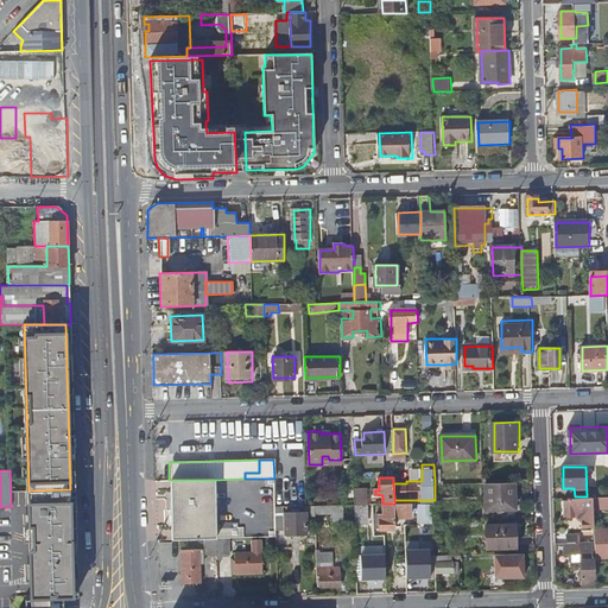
[(215,480),(169,480),(170,486),(170,508),(215,508),(215,485),(215,480)]
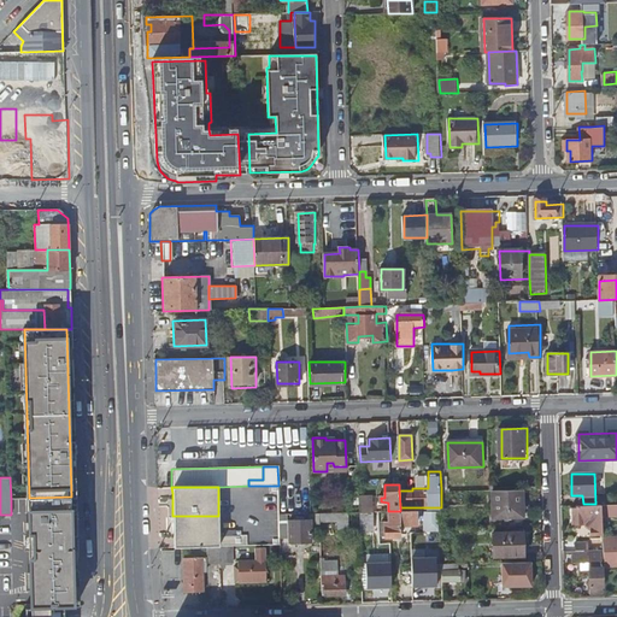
[(524,491),(493,492),(494,518),(526,518),(524,491)]
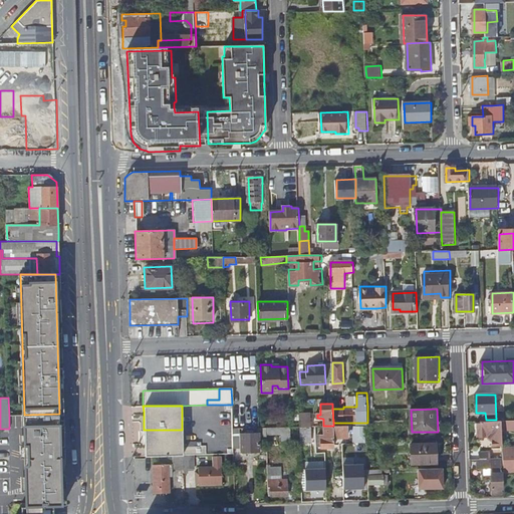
[(300,413),(300,426),(310,426),(310,413),(300,413)]
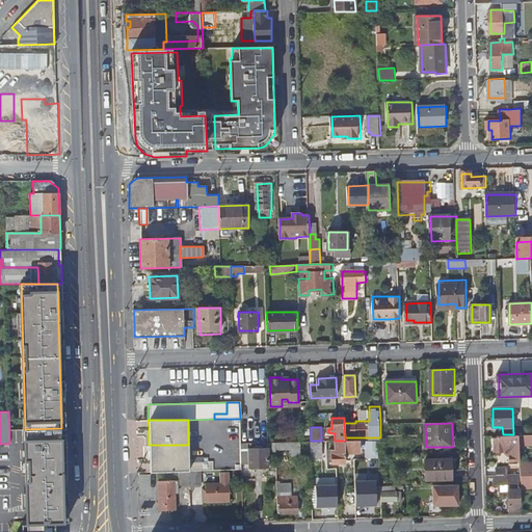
[(63,513),(61,428),(25,429),(26,496),(28,515),(29,531),(56,531),(52,523),(63,523),(63,513)]
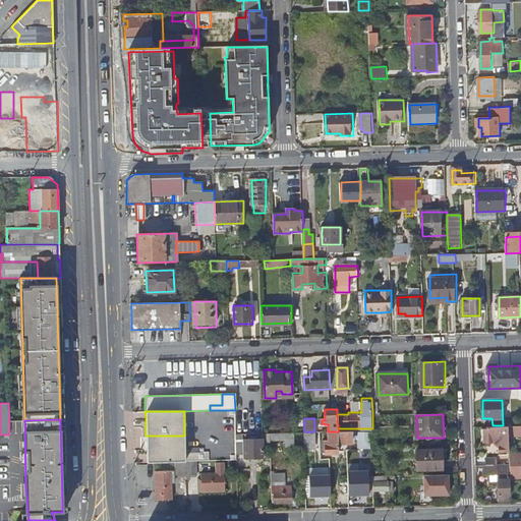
[(351,430),(338,431),(328,431),(328,441),(326,441),(326,454),(338,454),(338,443),(351,443),(351,430)]
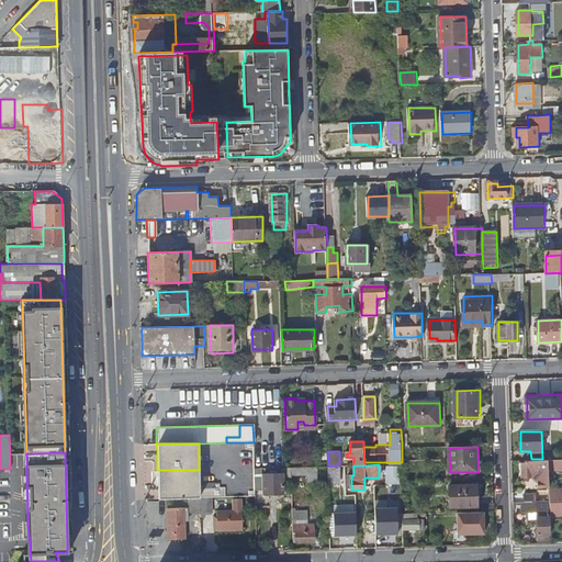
[(541,464),(519,464),(520,481),(541,481),(541,494),(525,494),(525,503),(548,502),(551,502),(550,490),(550,464),(541,465),(541,464)]
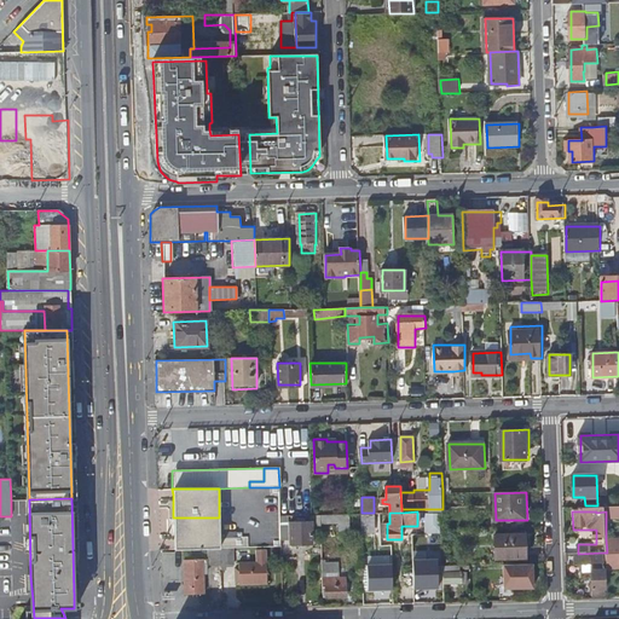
[(374,513),(362,513),(362,530),(374,530),(374,513)]
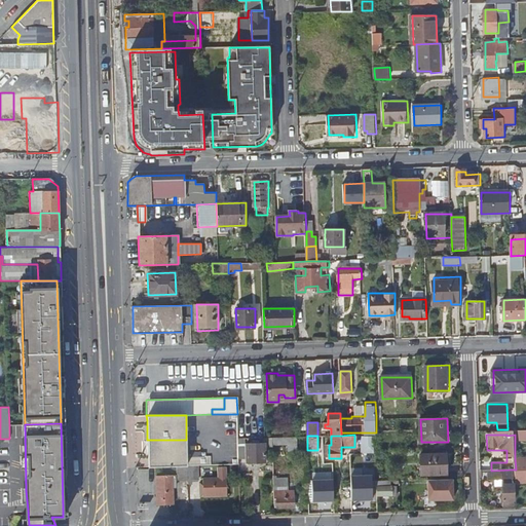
[(264,439),(263,439),(263,442),(266,442),(266,447),(271,447),(271,446),(271,438),(264,439)]
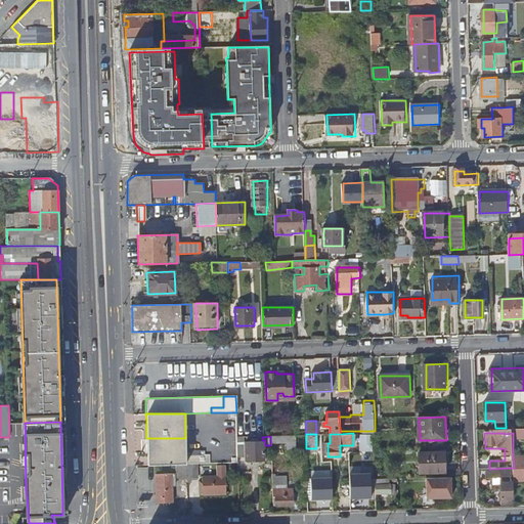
[(295,436),(270,436),(270,444),(286,443),(287,450),(296,449),(295,436)]
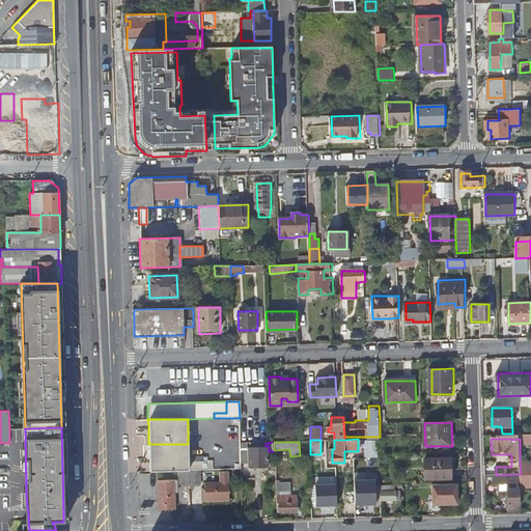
[(188,444),(148,444),(148,471),(177,471),(189,471),(188,444)]
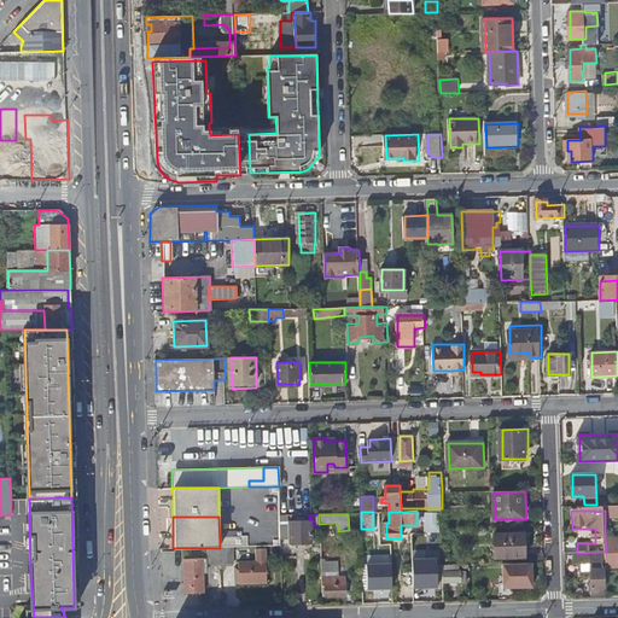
[(442,531),(442,528),(442,519),(425,519),(425,530),(442,531)]
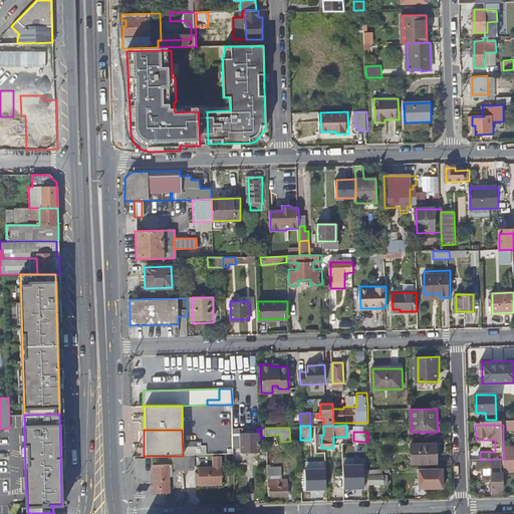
[(241,452),(258,451),(258,434),(240,434),(241,452)]
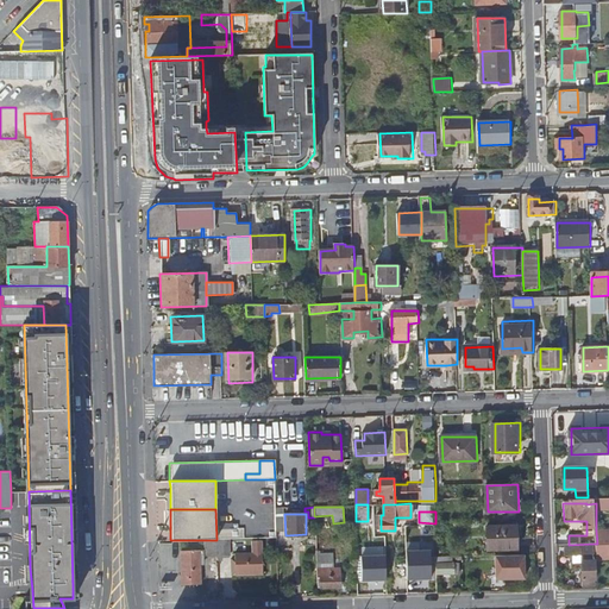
[(515,526),(487,526),(487,548),(515,548),(515,526)]
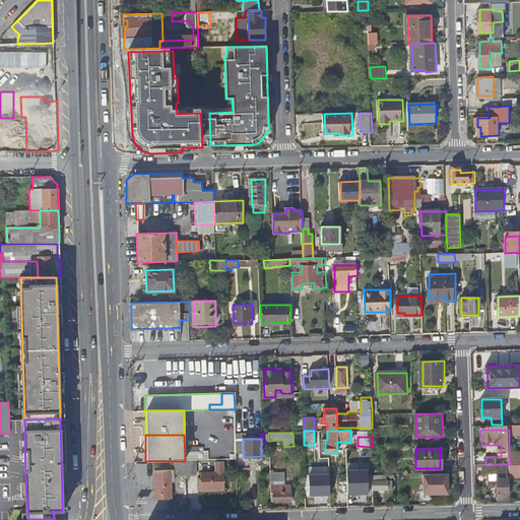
[(510,464),(510,477),(519,477),(519,453),(509,453),(510,464)]
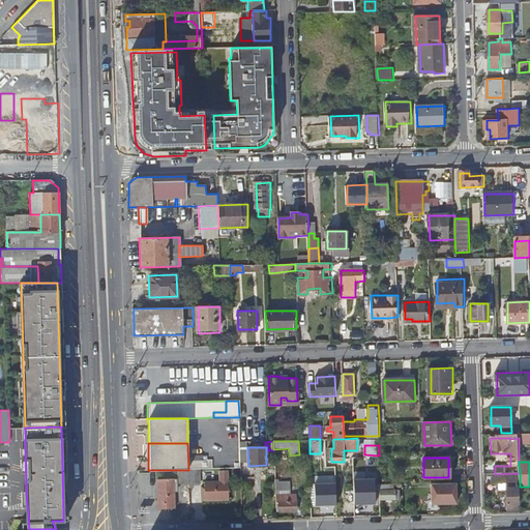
[(188,483),(188,470),(177,470),(177,483),(188,483)]
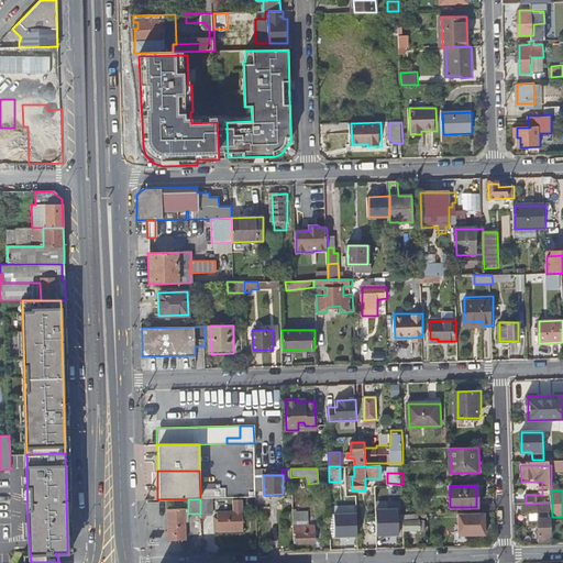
[(200,499),(200,514),(200,519),(205,519),(205,516),(212,516),(212,515),(212,499),(200,499)]
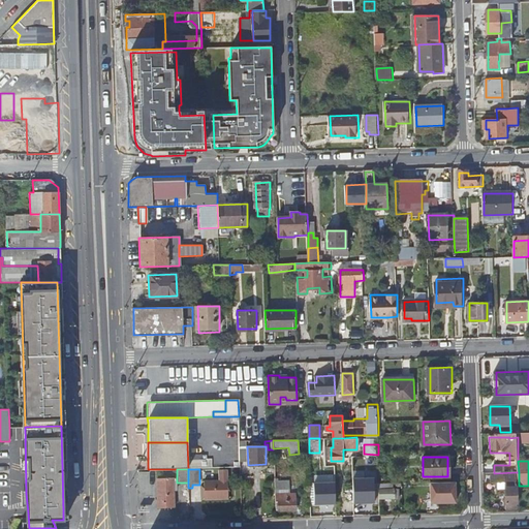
[(217,469),(218,479),(227,479),(226,469),(217,469)]
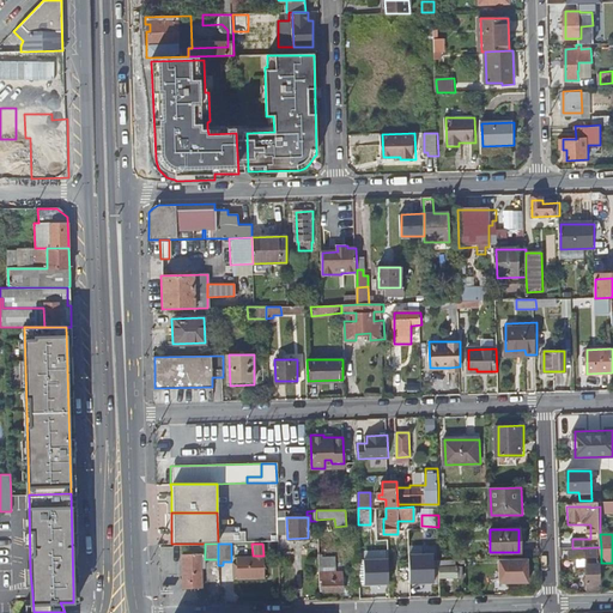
[(572,548),(571,547),(571,558),(586,558),(586,589),(599,589),(598,547),(572,548)]
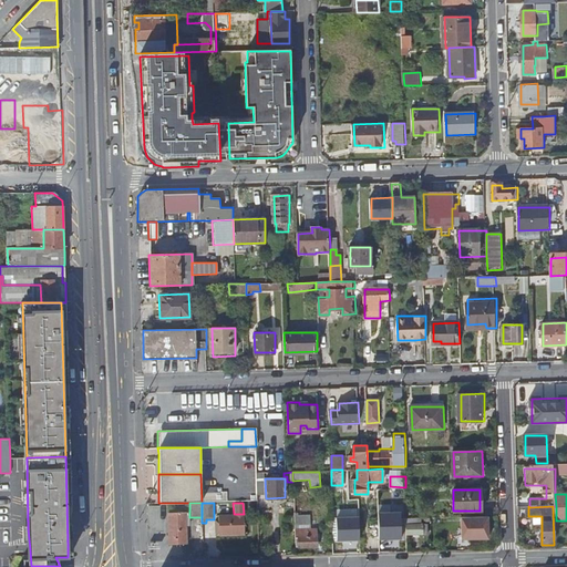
[(171,513),(172,544),(189,544),(189,512),(171,513)]
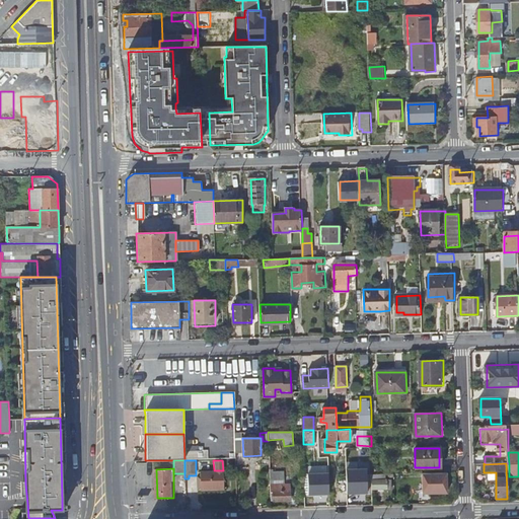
[(347,493),(367,493),(367,469),(346,469),(347,493)]
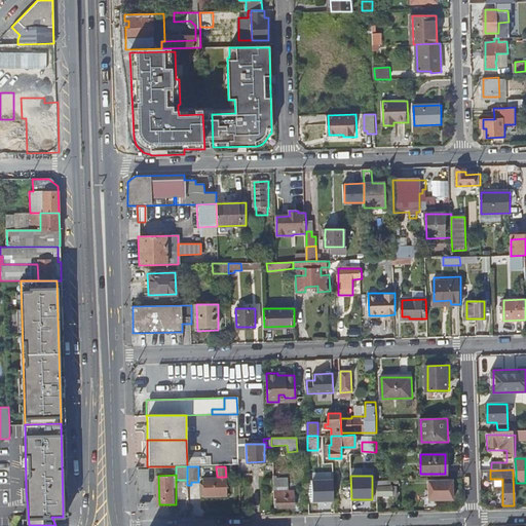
[(202,478),(202,496),(227,495),(226,477),(217,477),(202,478)]
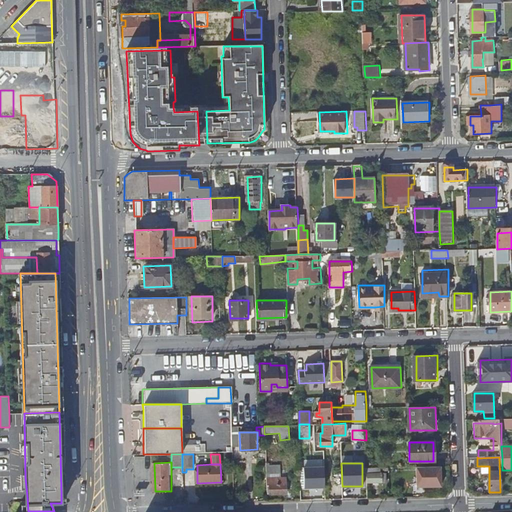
[(304,487),(324,487),(324,467),(304,467),(304,487)]
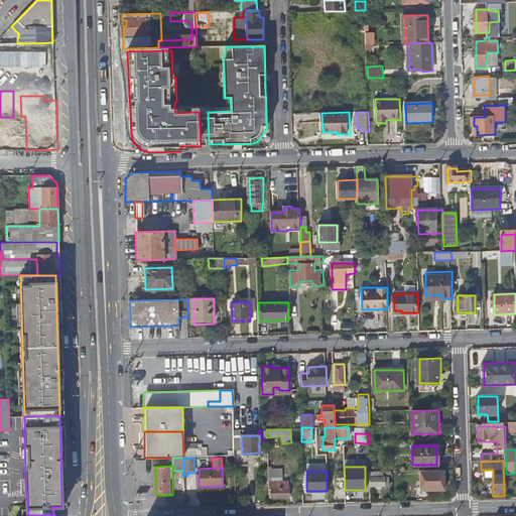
[(444,474),(419,475),(419,490),(439,490),(439,484),(444,484),(444,474)]
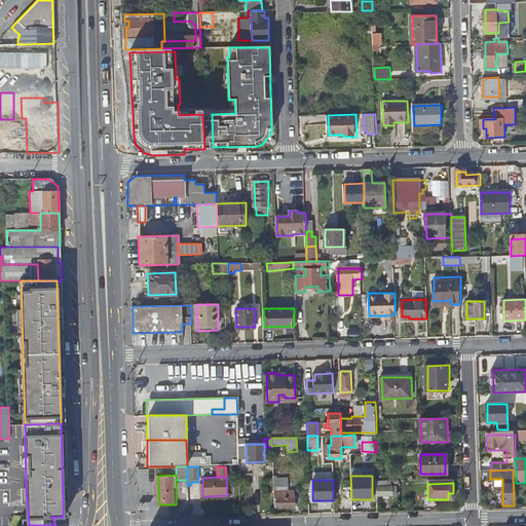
[(376,486),(376,496),(391,495),(391,486),(390,486),(376,486)]
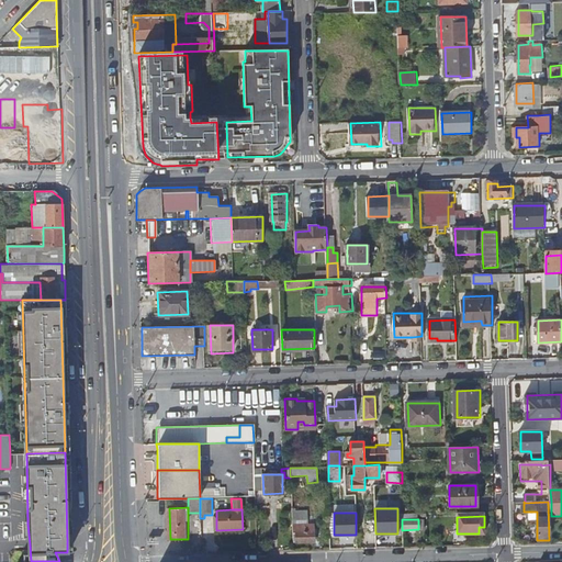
[(304,534),(296,534),(296,542),(315,542),(314,525),(304,525),(304,534)]
